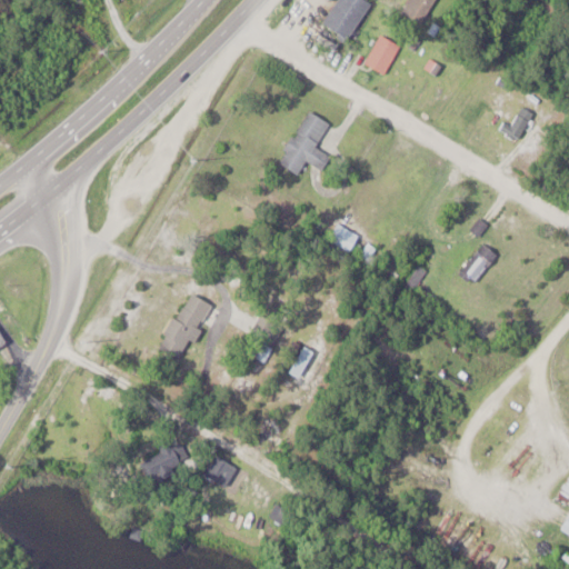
[(342,43),(367,7),(357,0),(333,0),(317,26),(342,43)]
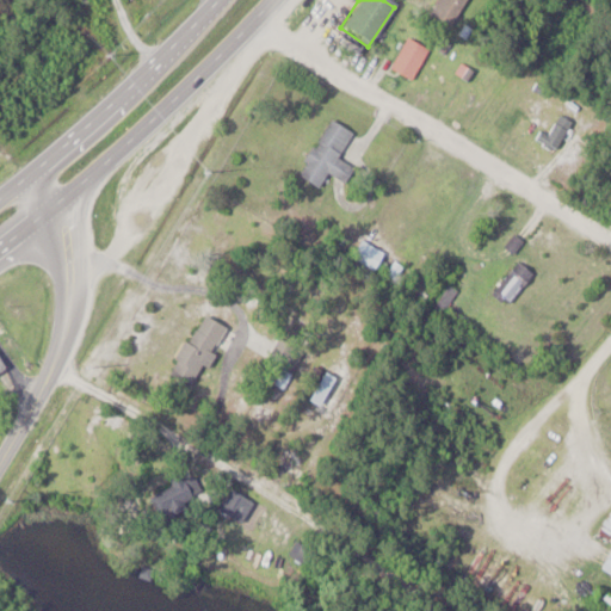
[(445,28),(467,0),(438,0),(427,13),(445,28)]
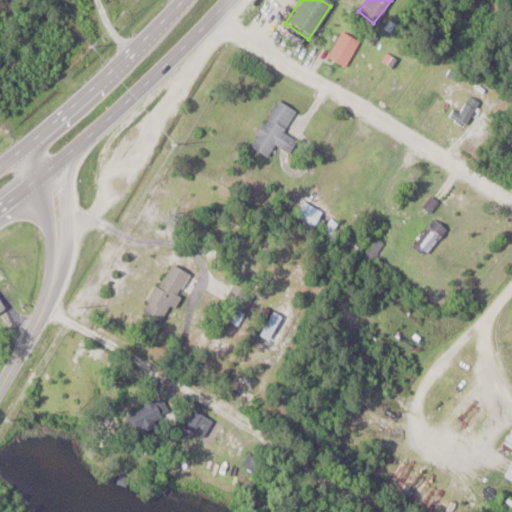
[(325,58),(343,68),(357,42),(339,33),(325,58)]
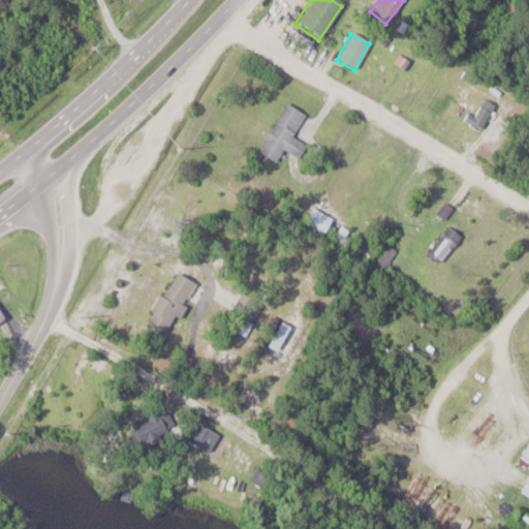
[(303,159),(311,145),(297,136),(309,115),(289,103),(261,152),(280,162),(287,150),(303,159)]
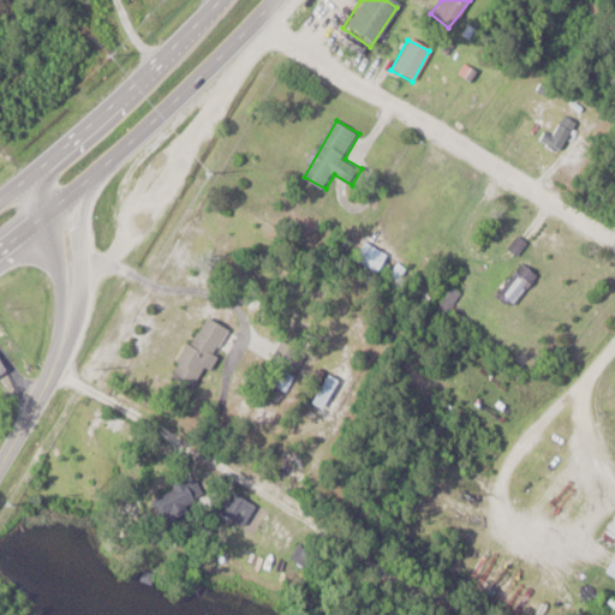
[(356,270),(378,280),(389,254),(366,244),(356,270)]
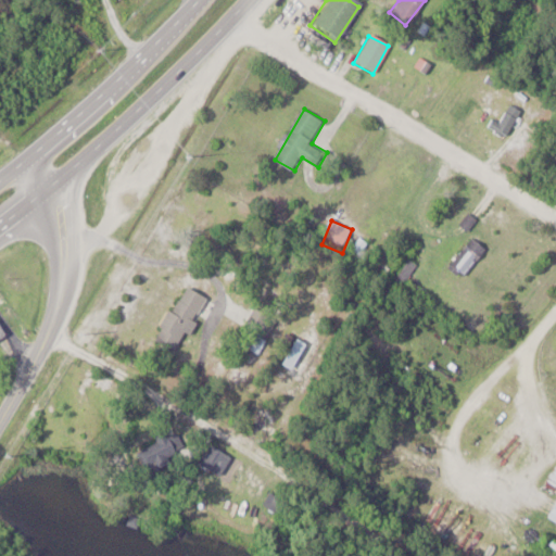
[(465,279),(488,249),(472,237),(449,267),(465,279)]
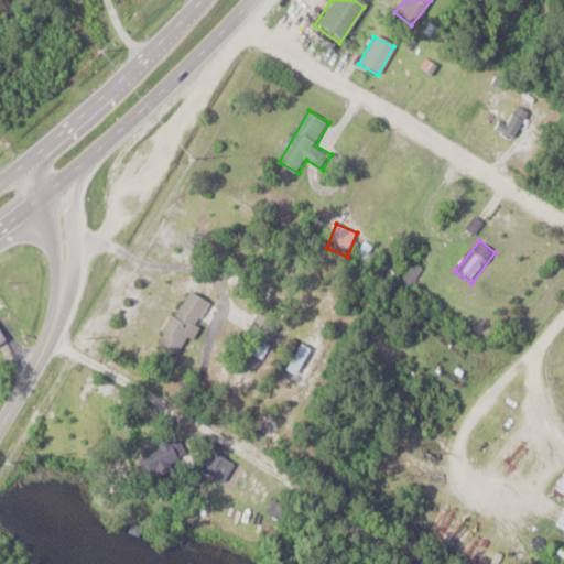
[(161,345),(183,356),(214,300),(192,289),(161,345)]
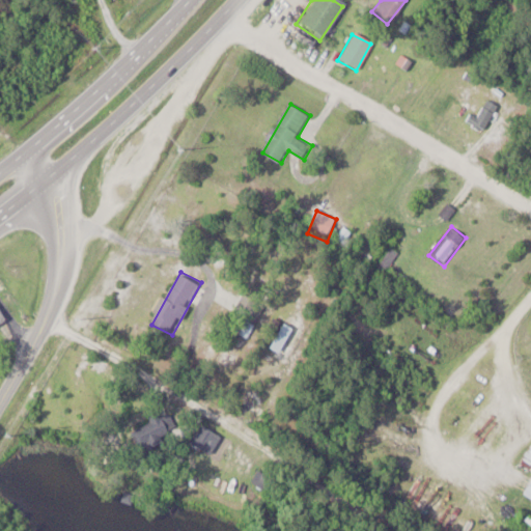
[(234,311),(256,323),(267,304),(245,292),(234,311)]
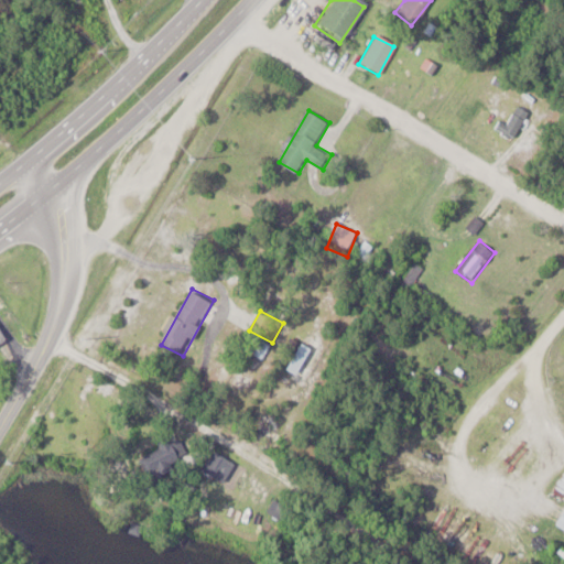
[(315,348),(306,343),(292,368),(301,373),(315,348)]
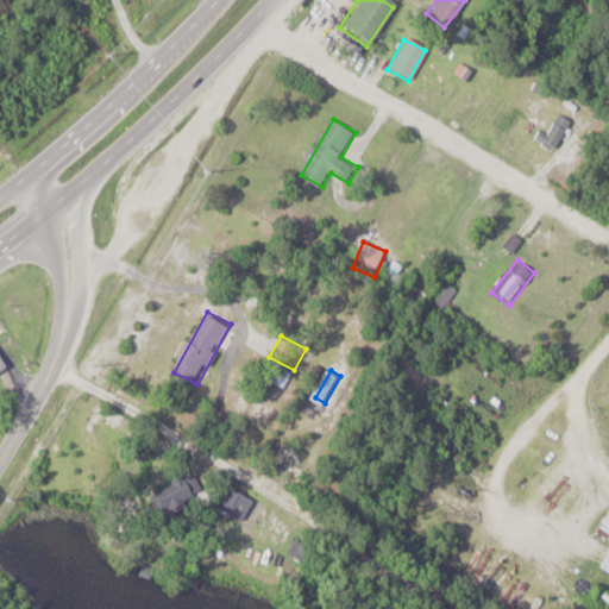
[(156,494),(170,514),(202,491),(188,470),(156,494)]
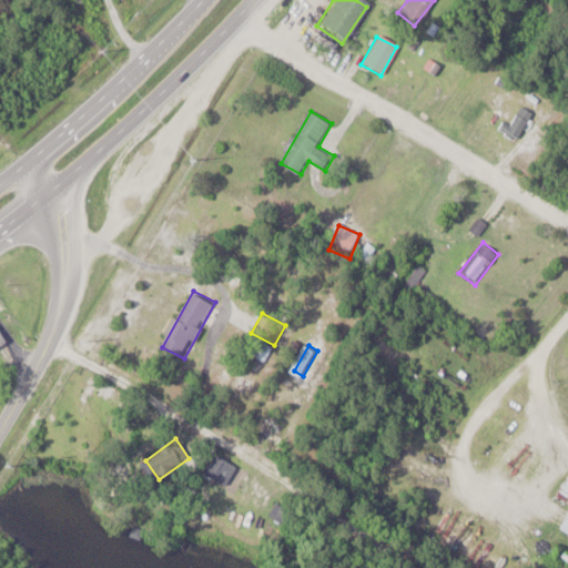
[(205,473),(227,486),(240,466),(216,453),(205,473)]
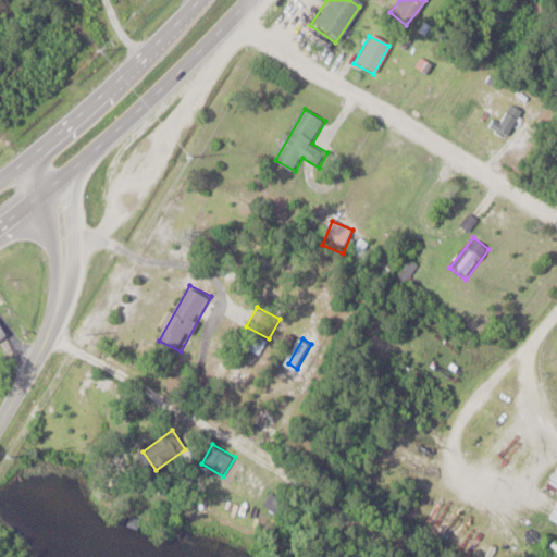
[(267,500),(279,519),(297,506),(284,489),(267,500)]
